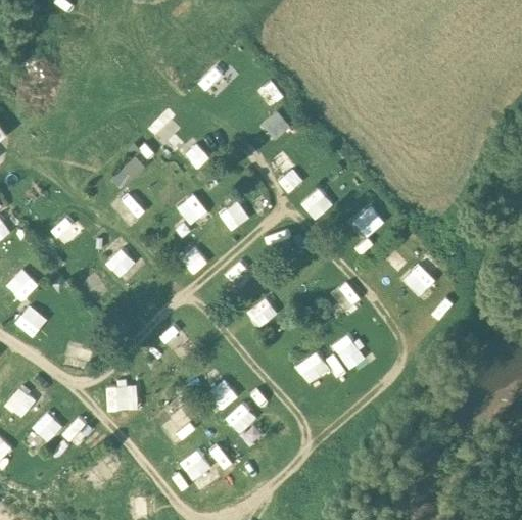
[(254,92),(267,109),(283,98),(270,81),(254,92)]
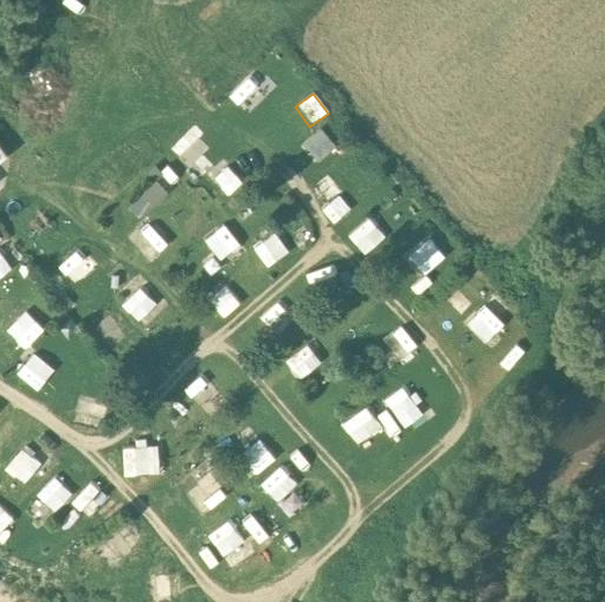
[(327,136),(311,147),(329,172),(343,162),(327,136)]
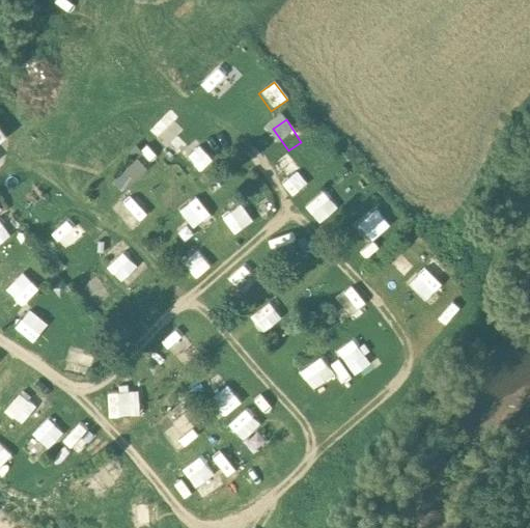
[(111,177),(120,190),(144,170),(135,159),(111,177)]
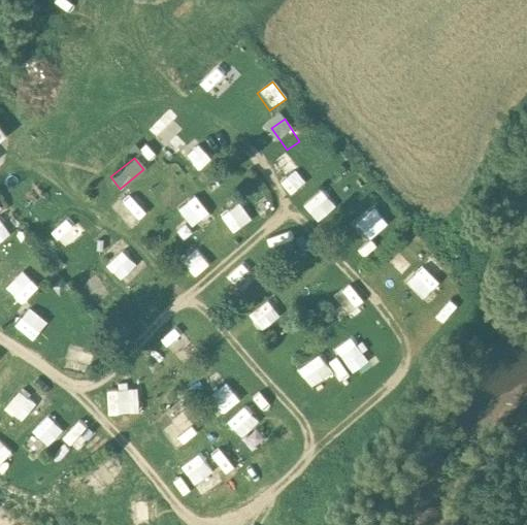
[(244,190),(254,204),(265,197),(256,183),(244,190)]
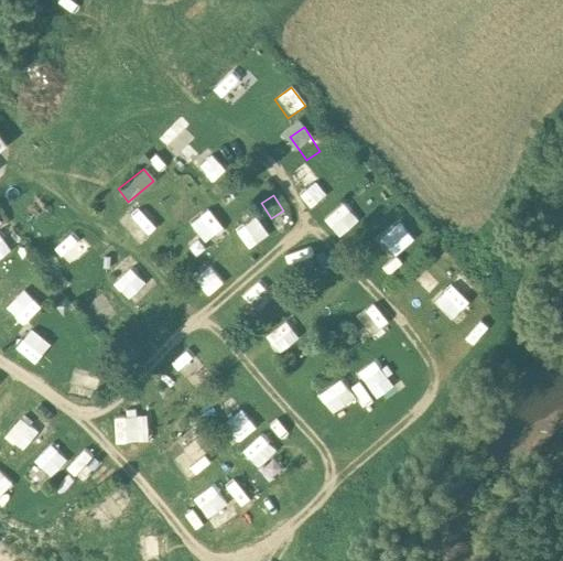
[(217,239),(226,232),(207,211),(198,217),(217,239)]
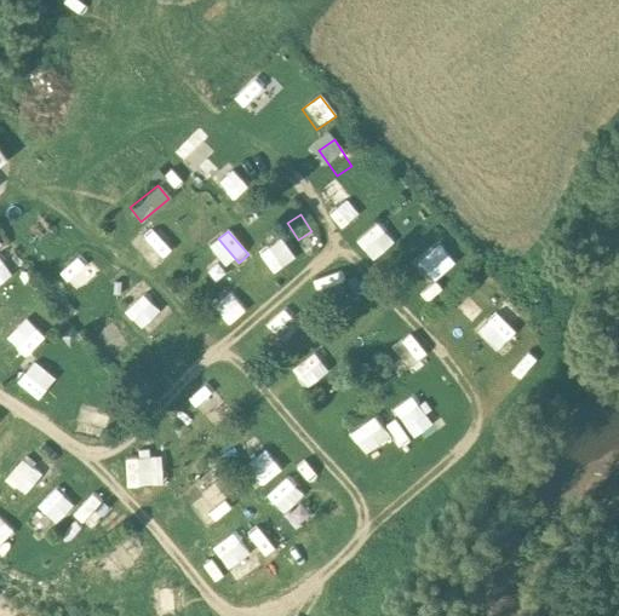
[(281,237),(258,254),(274,276),(297,259),(281,237)]
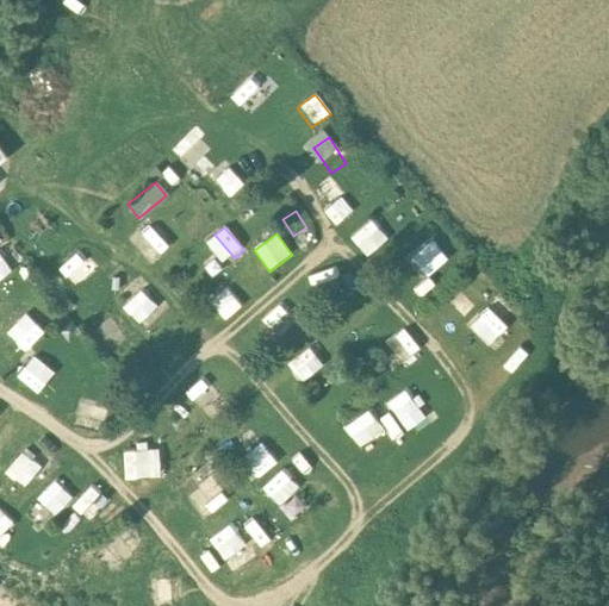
[(81,248),(56,268),(75,291),(100,270),(81,248)]
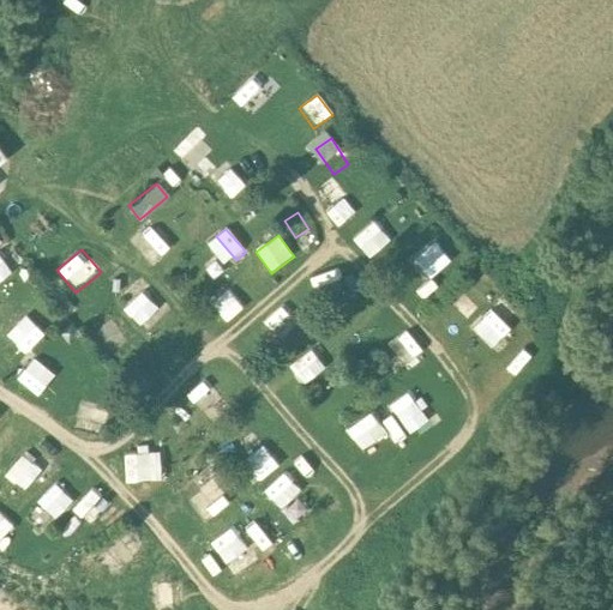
[(491,349),(511,331),(492,309),(473,327),(491,349)]
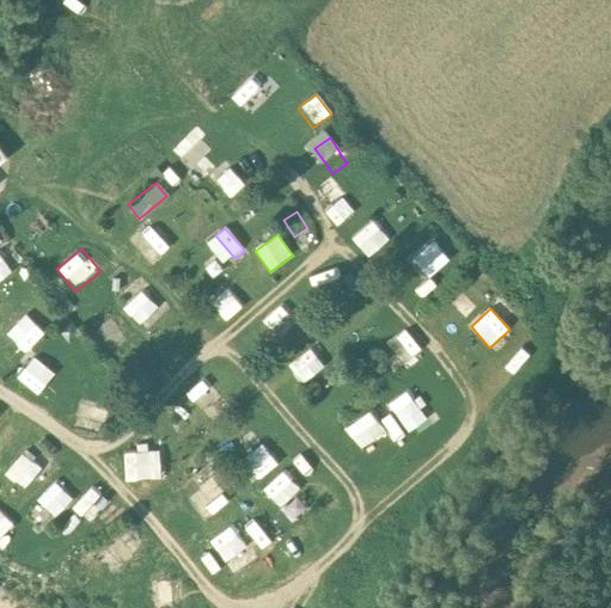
[(25,352),(44,335),(25,313),(6,332),(25,352)]
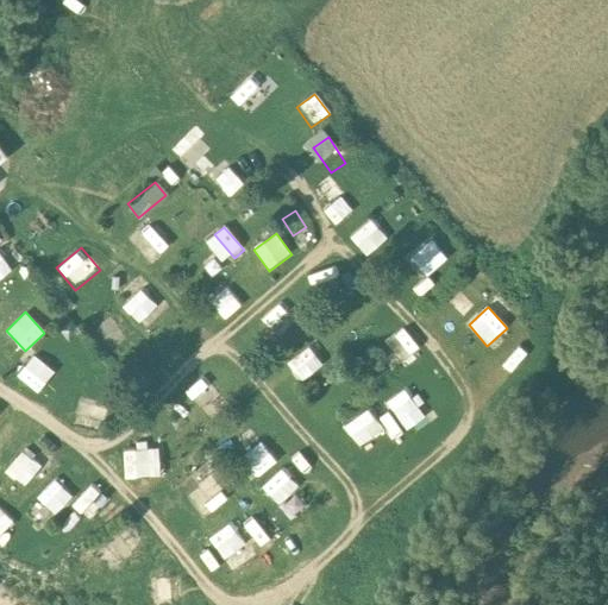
[(386,346),(406,367),(422,352),(403,331),(386,346)]
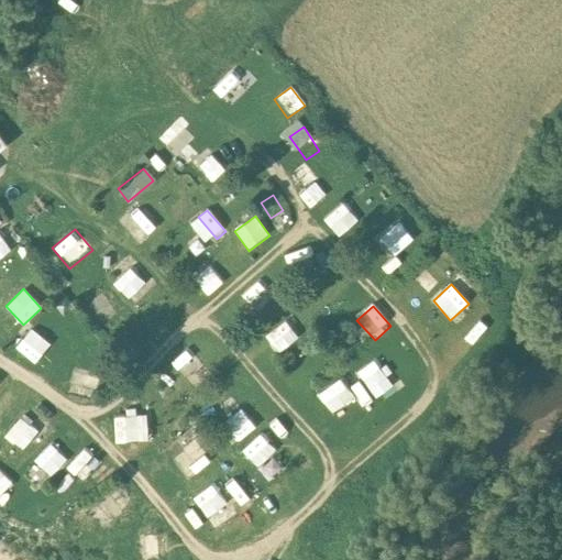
[(278,353),(299,339),(286,320),(265,336),(278,353)]
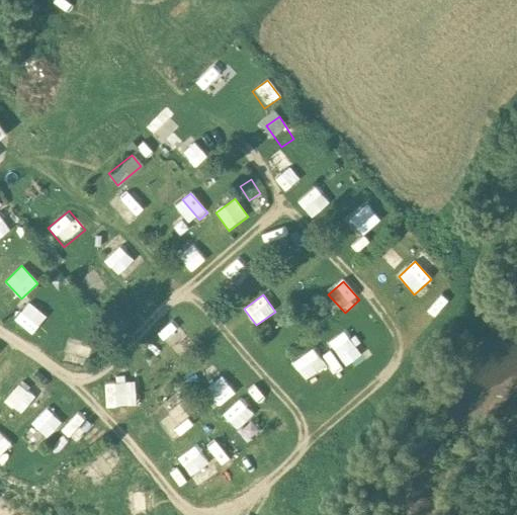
[(24,311),(16,317),(28,335),(37,330),(24,311)]
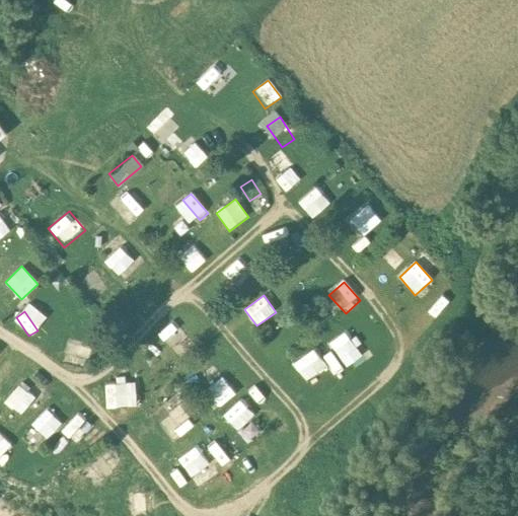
[(340,366),(357,360),(348,333),(329,339),(340,366)]
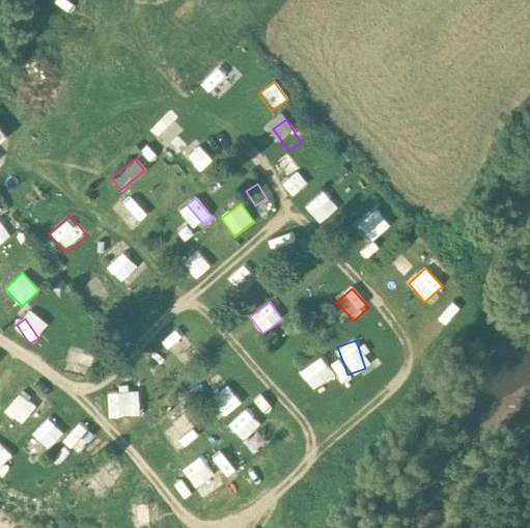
[(312,392),(334,376),(319,356),(298,372),(312,392)]
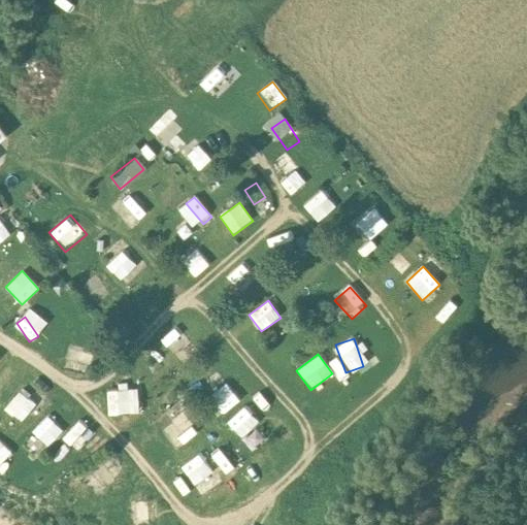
[(329,368),(342,384),(350,378),(335,362),(329,368)]
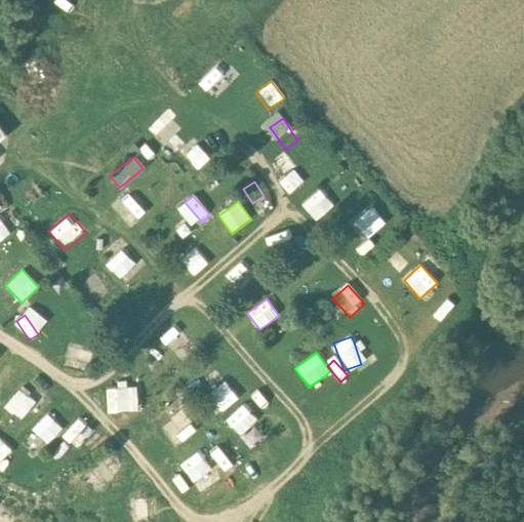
[(30,378),(24,386),(43,402),(49,395),(30,378)]
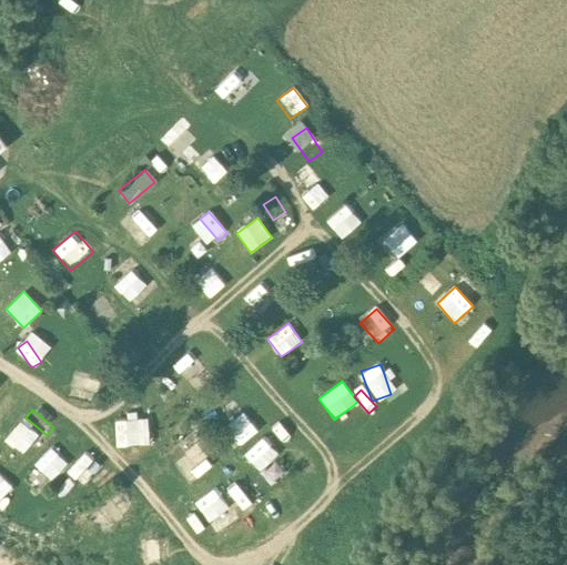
[(241,447),(259,434),(242,412),(224,426),(241,447)]
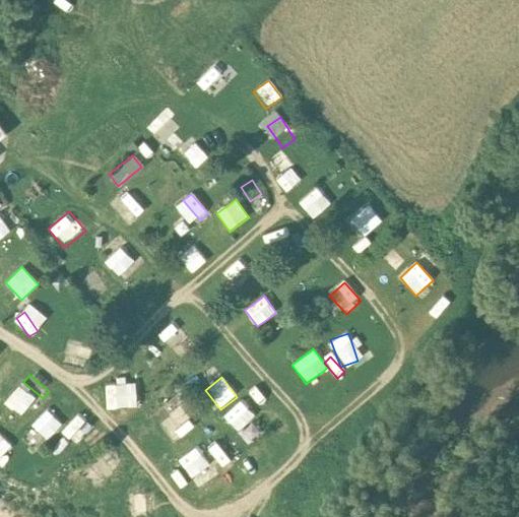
[(130,384),(104,385),(104,408),(130,407),(130,384)]
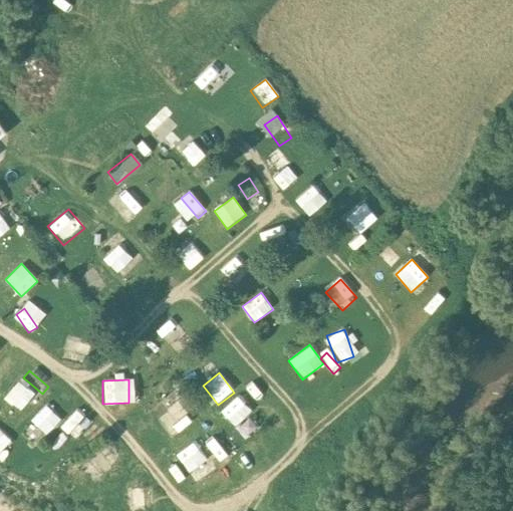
[(221,411),(235,427),(252,412),(238,396),(221,411)]
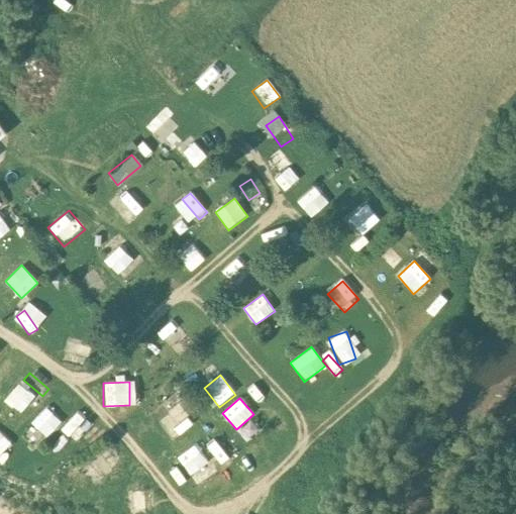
[(45,436),(61,419),(45,405),(29,422),(45,436)]
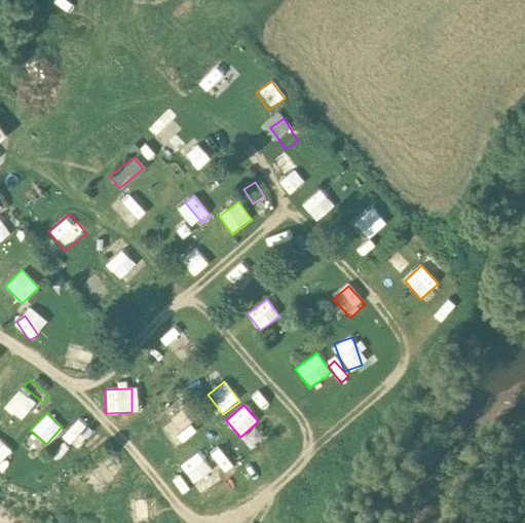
[(77,417),(62,436),(71,444),(87,426),(77,417)]
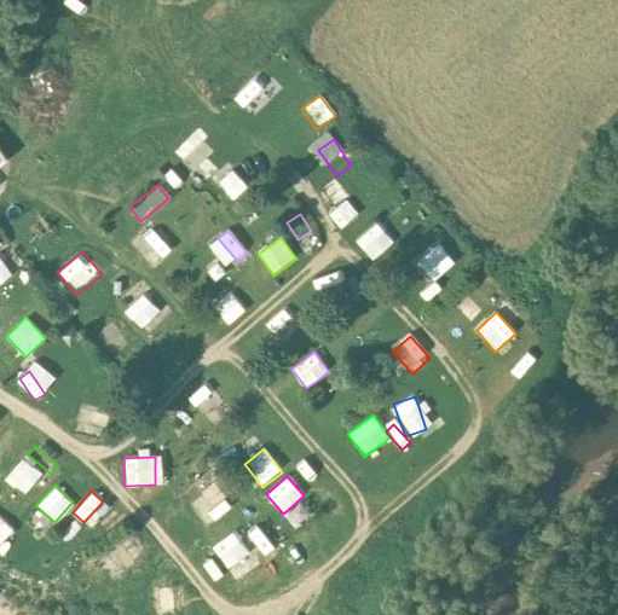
[(214,520),(226,515),(214,491),(202,497),(214,520)]
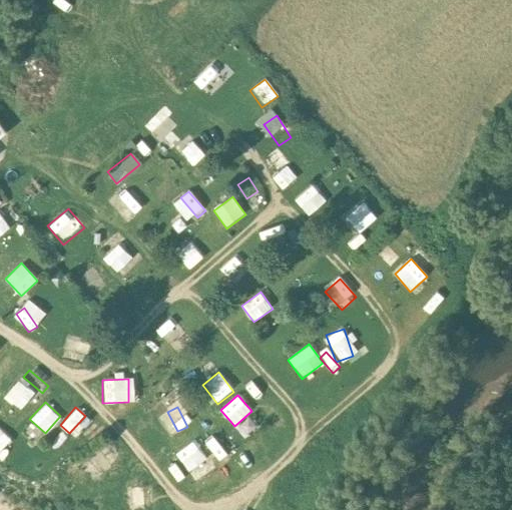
[(0,427),(0,451),(12,440),(0,427)]
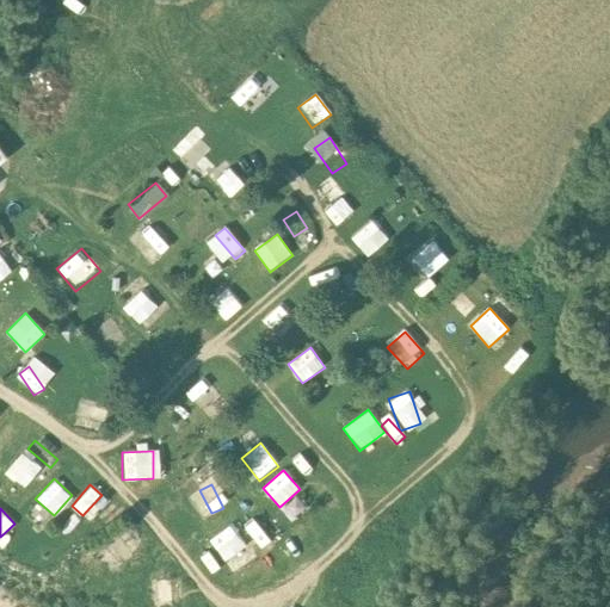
[(201,528),(225,562),(245,547),(221,514),(201,528)]
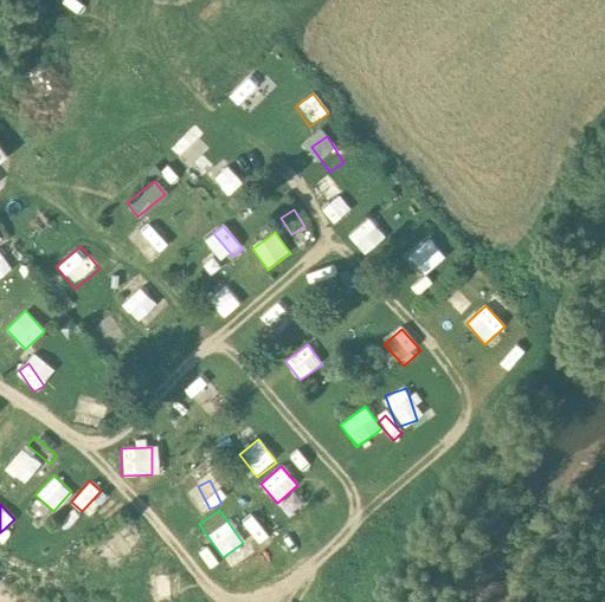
[(257,545),(268,538),(253,516),(243,523),(257,545)]
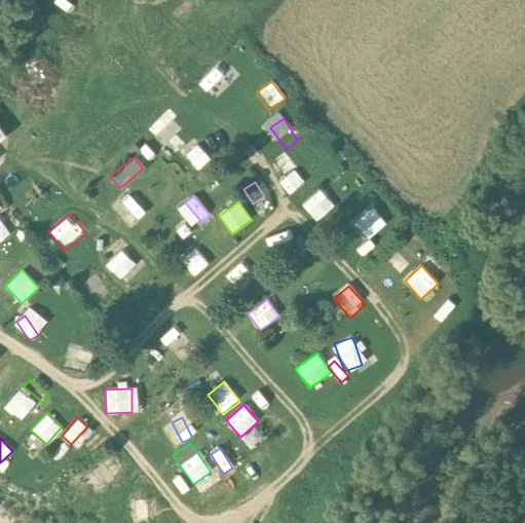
[(107,487),(123,475),(108,456),(92,469),(107,487)]
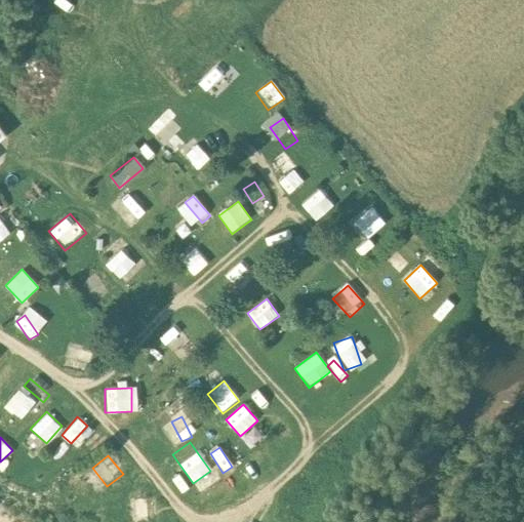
[(154,520),(154,498),(134,499),(135,520),(154,520)]
